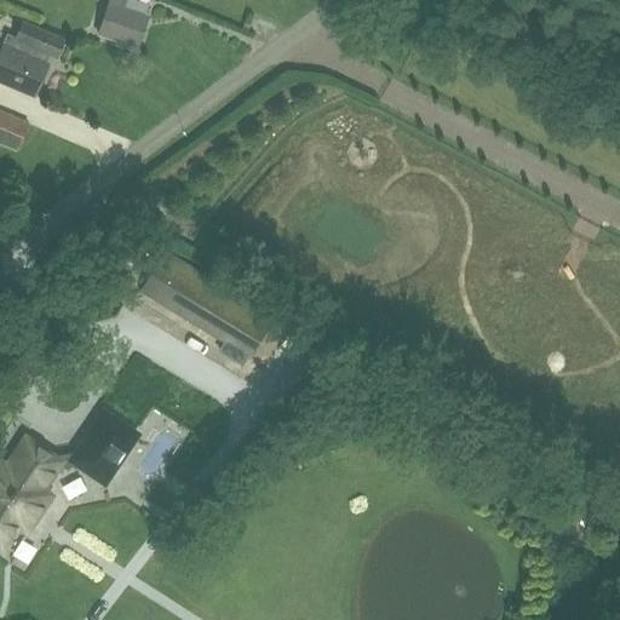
[(125,7),(127,0),(108,0),(97,34),(137,47),(148,16),(125,7)]
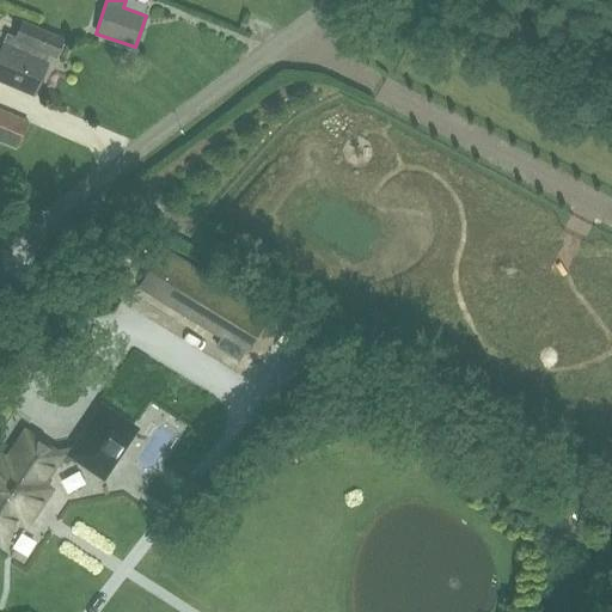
[(44,62),(48,56),(55,59),(62,40),(22,20),(14,36),(6,32),(1,44),(0,43),(0,81),(34,96),(47,63),(44,62)]
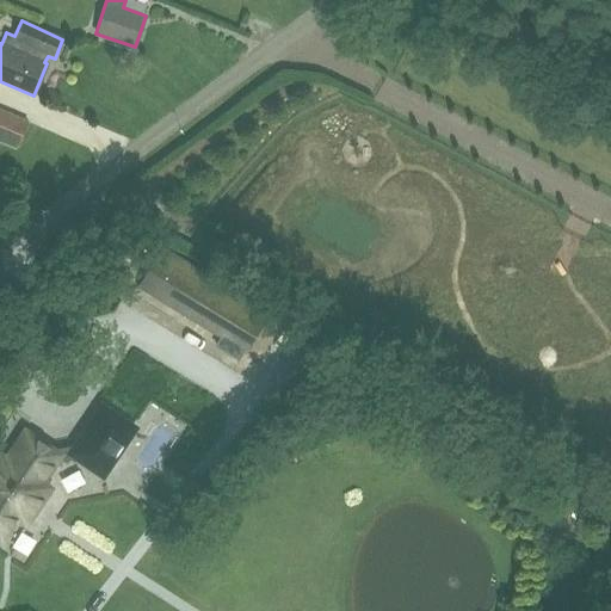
[(0,109),(0,142),(16,149),(28,121),(0,109)]
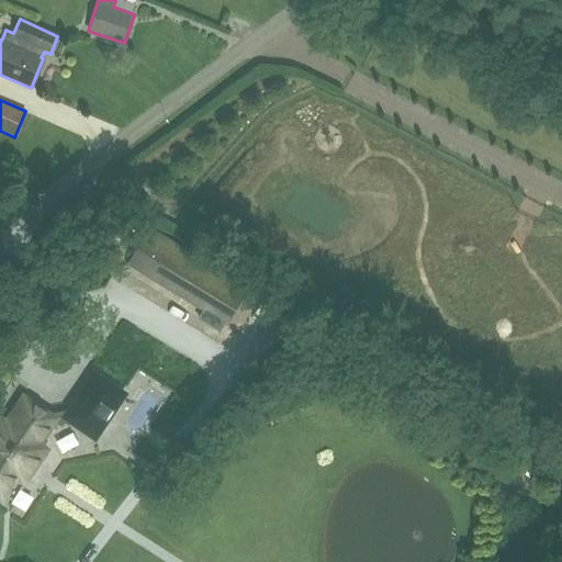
[(223,322),(225,324),(248,287),(148,226),(126,262),(203,310),(199,317),(218,329),(223,322)]
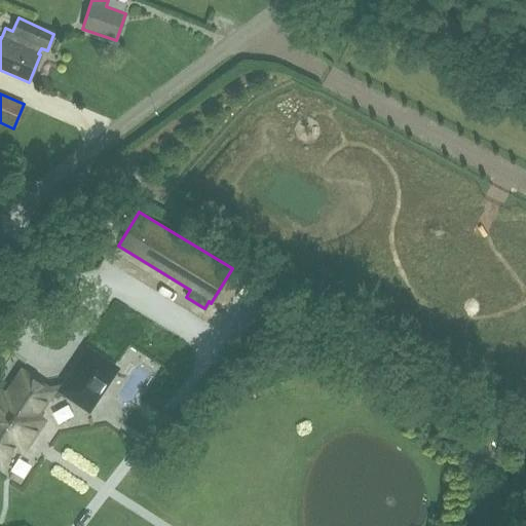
[(21,371),(0,400),(0,463),(0,462),(0,455),(9,442),(21,449),(41,420),(33,415),(45,398),(69,393),(86,406),(112,369),(87,351),(67,382),(43,386),(21,371)]
